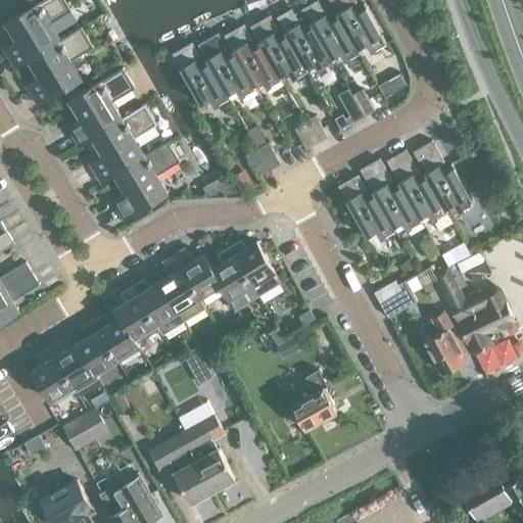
[(60,39),(59,38),(50,22),(72,9),(65,0),(40,0),(38,2),(6,20),(17,40),(4,47),(15,66),(29,58),(60,39)]
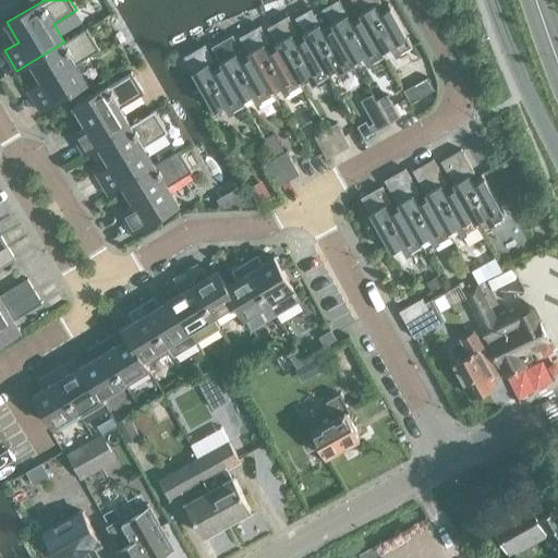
[(335,0),(323,7),(324,8),(351,56),(356,65),(356,64),(354,60),(364,55),(370,63),(384,56),(362,16),(352,22),(348,13),(340,0),(335,0)]
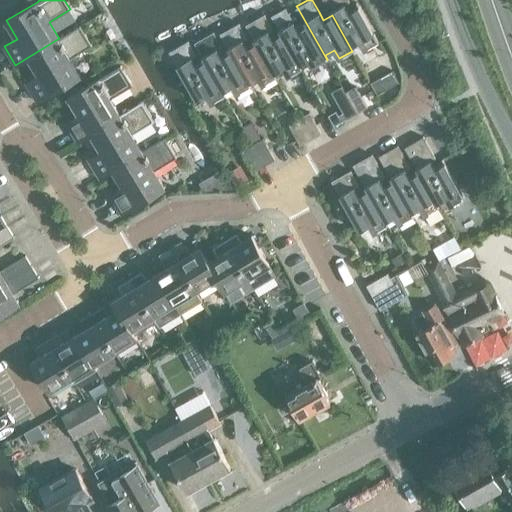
[(353,9),(349,2),(348,0),(323,0),(330,11),(332,15),(352,51),(353,50),(351,46),(359,41),(364,49),(378,42),(373,34),(374,33),(358,6),(353,9)]
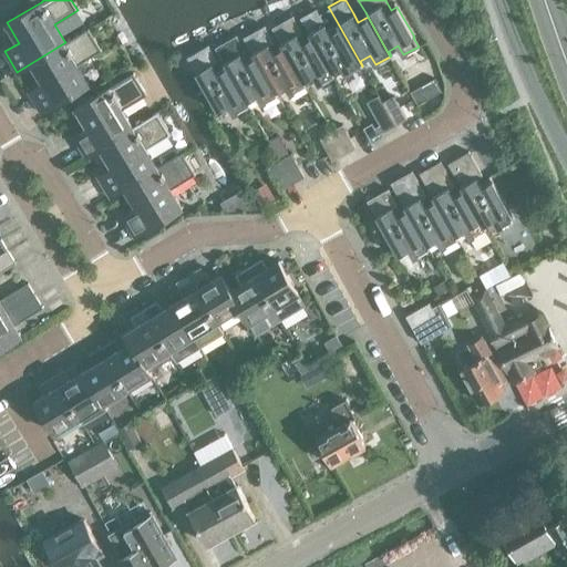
[(362,66),(357,57),(329,8),(319,13),(317,8),(300,17),(311,37),(333,76),(334,75),(331,71),(341,65),(347,74),(351,72),(362,66)]
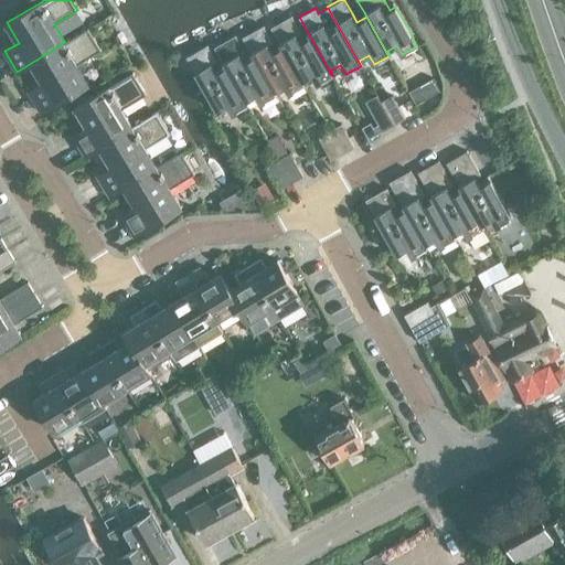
[(332,76),(310,36),(300,42),(297,34),(301,31),(292,14),(270,27),(279,41),(283,46),(299,76),(304,86),(305,85),(302,81),(312,75),(317,84),(322,81),(332,76)]
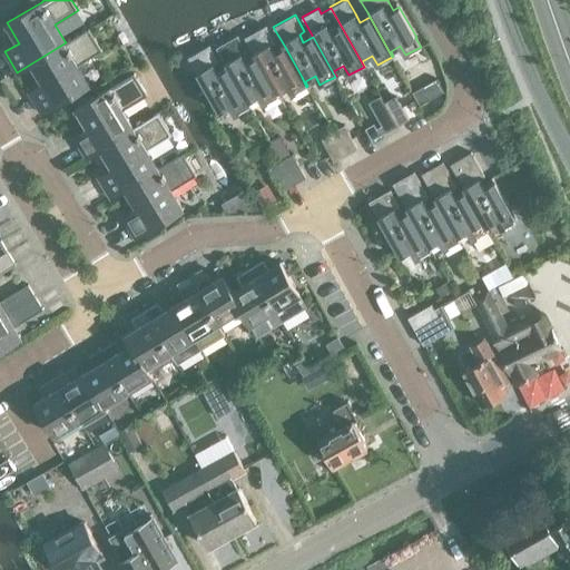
[(306,87),(302,77),(285,47),(275,51),(271,45),(275,41),(266,25),(245,37),(254,51),(256,56),(273,87),(277,97),(279,96),(276,90),(286,86),(292,95),(297,91),(306,87)]
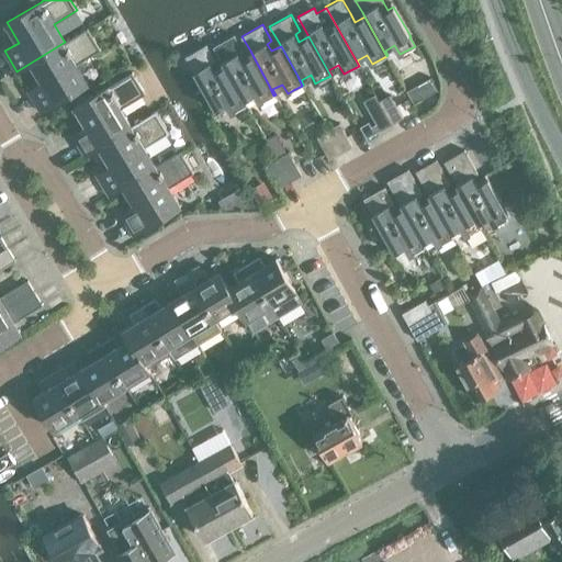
[(65,42),(31,63),(42,81),(29,90),(41,111),(89,82),(78,64),(101,49),(88,27),(64,41),(65,42)]
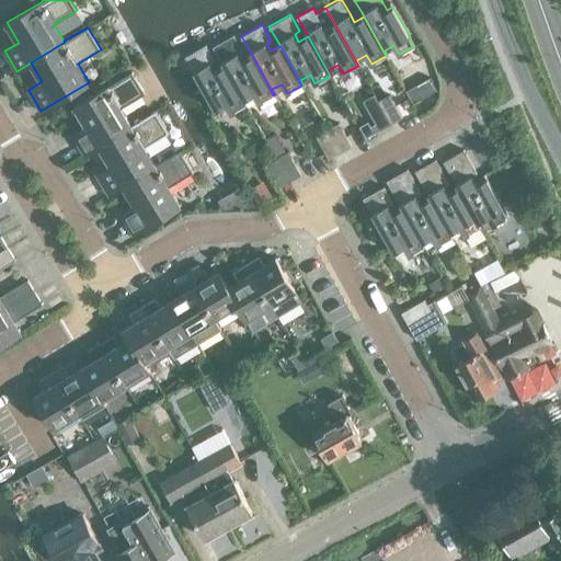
[(273,95),(268,86),(252,55),(242,60),(238,53),(243,50),(233,34),(213,46),(221,60),(225,66),(241,95),(245,104),(247,104),(244,100),(254,94),(259,103),(264,100),(273,95)]
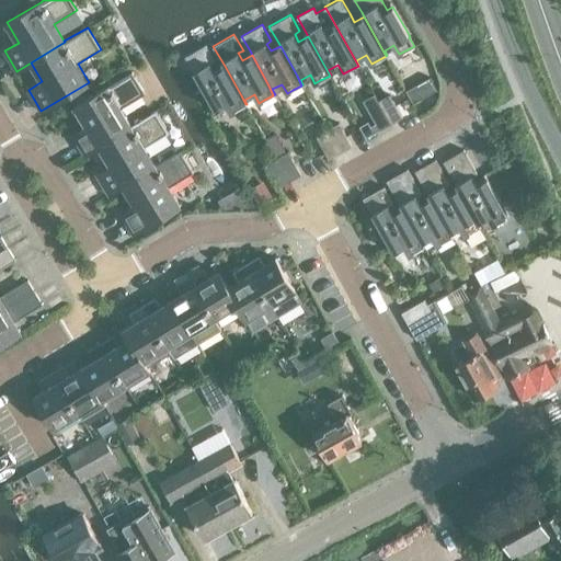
[(245,104),(241,95),(225,66),(215,70),(212,65),(216,63),(206,44),(185,56),(216,110),(226,104),(231,113),(237,110),(245,104)]
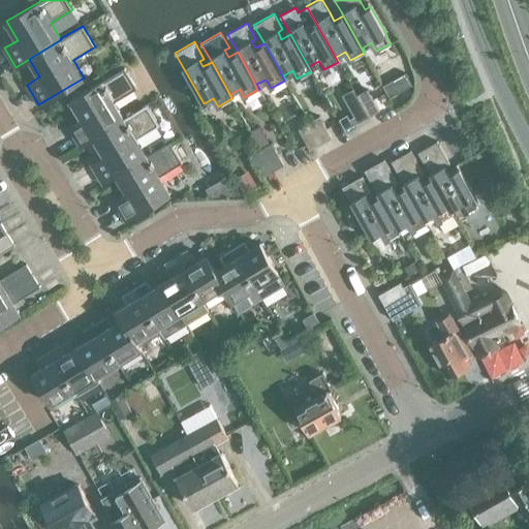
[(125,117),(115,100),(137,88),(124,67),(70,99),(82,118),(68,126),(81,146),(94,137),(125,118),(125,117)]
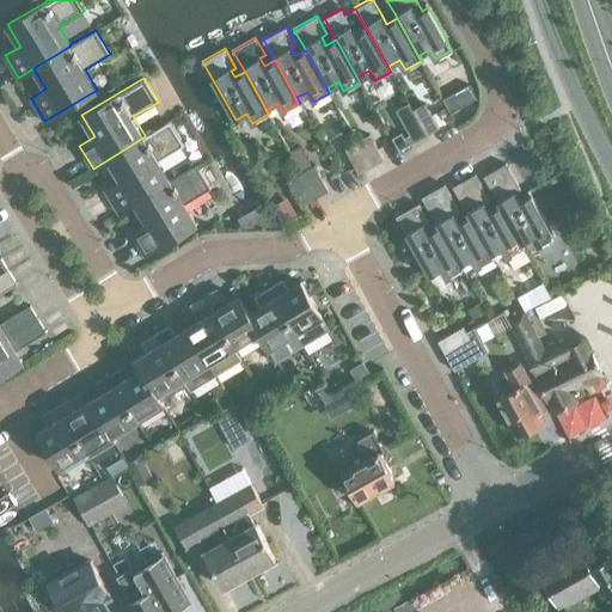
[(456,91),(442,98),(451,112),(464,105),(456,91)]
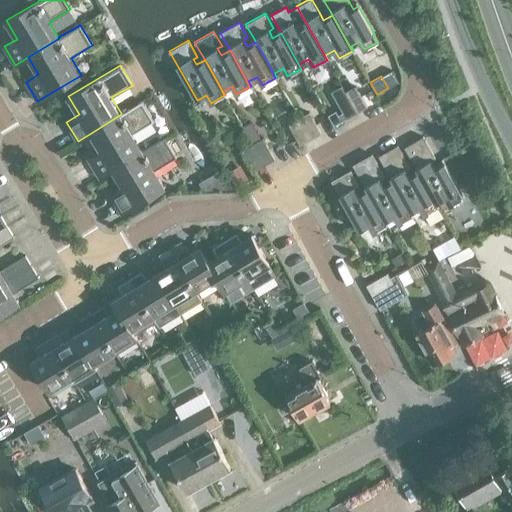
[(336,110),(329,114),(335,125),(357,112),(345,91),(342,85),(331,92),(343,112),(339,114),(336,110)]
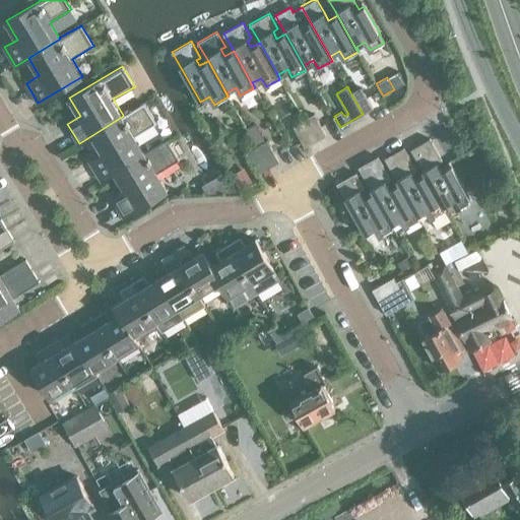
[(362,86),(350,92),(363,114),(374,108),(362,86)]
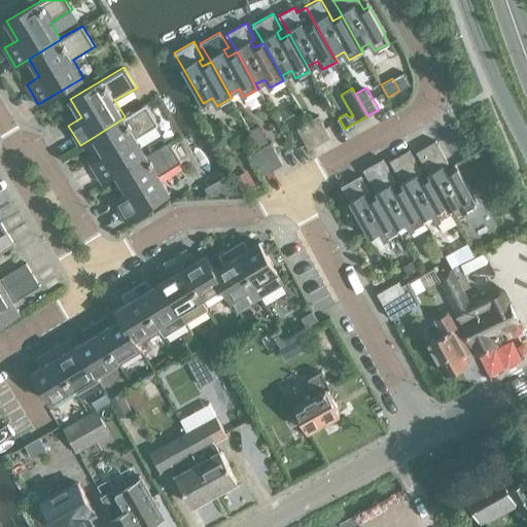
[(147,154),(147,153),(138,138),(159,125),(146,103),(125,116),(125,117),(94,137),(104,154),(91,163),(102,182),(115,174),(147,154)]
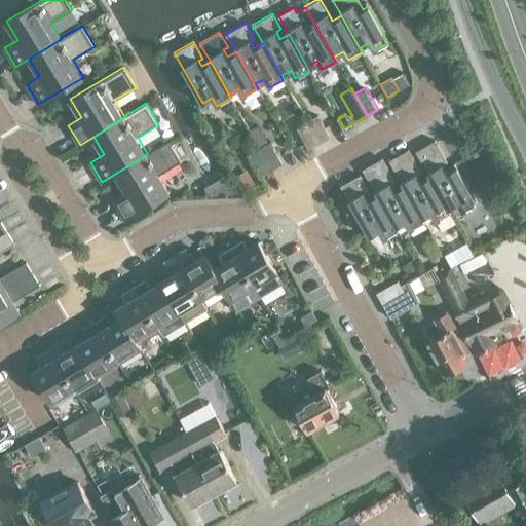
[(318,115),(307,121),(320,143),(330,136),(318,115)]
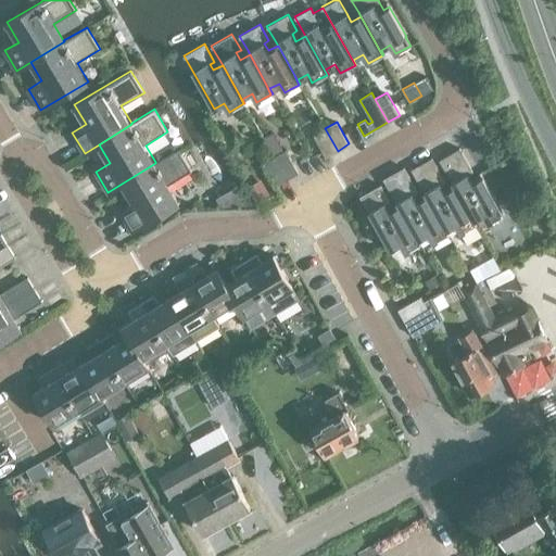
[(338,151),(325,128),(314,135),(326,158),(338,151)]
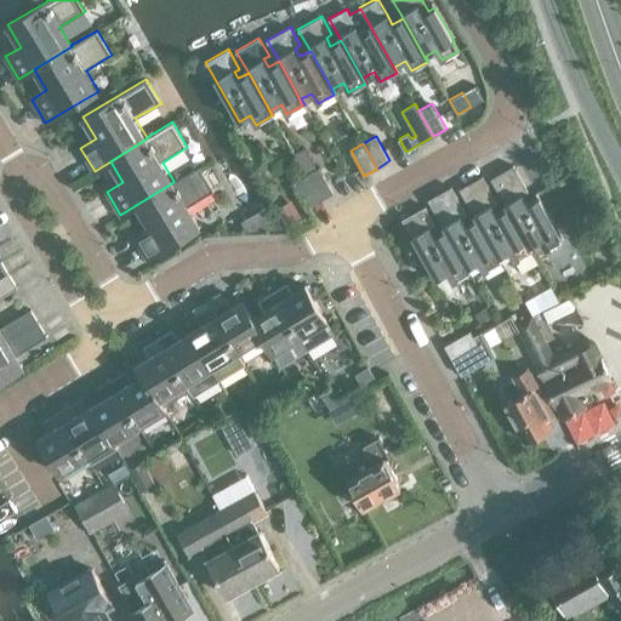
[(305,147),(292,154),(305,175),(307,175),(317,169),(305,147)]
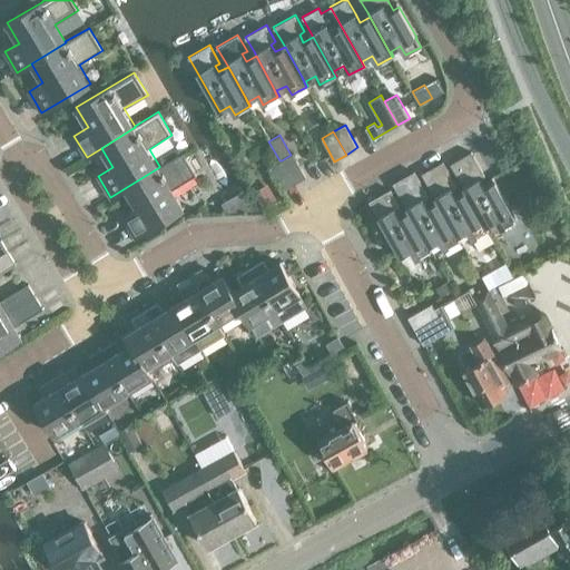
[(159,167),(125,188),(137,207),(123,216),(136,237),(184,208),(173,188),(196,175),(183,151),(159,166),(159,167)]
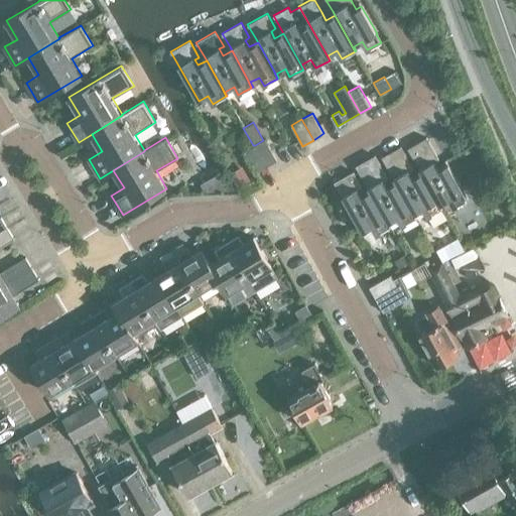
[(421,172),(436,201),(441,209),(442,208),(440,205),(448,200),(454,208),(468,199),(464,190),(448,163),(438,168),(434,161),(438,159),(426,137),(407,147),(418,167),(421,172)]
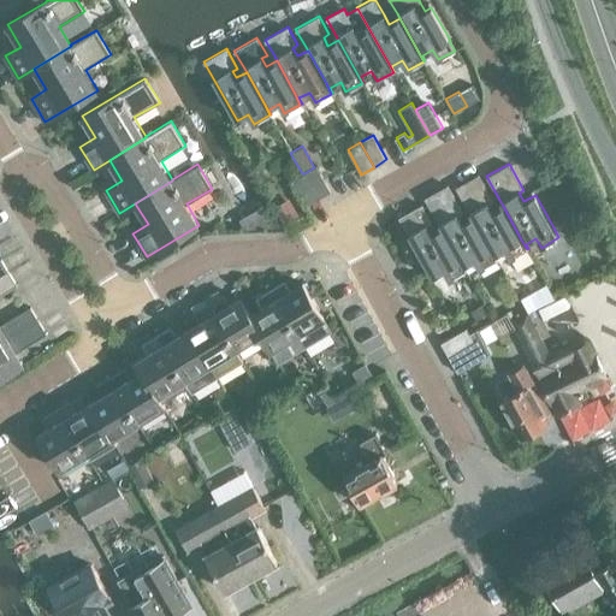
[(318,199),(331,191),(317,166),(314,167),(304,173),(318,199)]
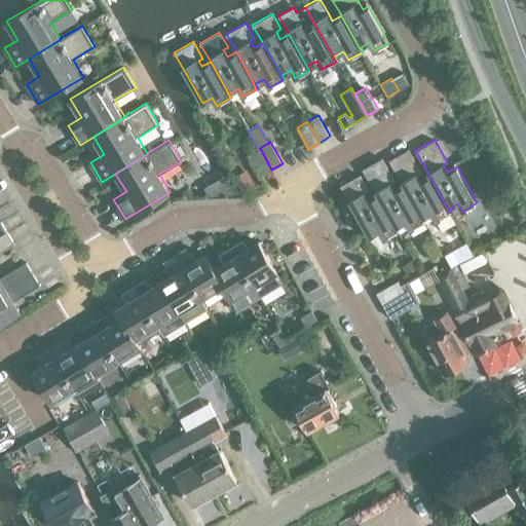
[(271,170),(260,148),(258,148),(249,154),(261,176),(271,170)]
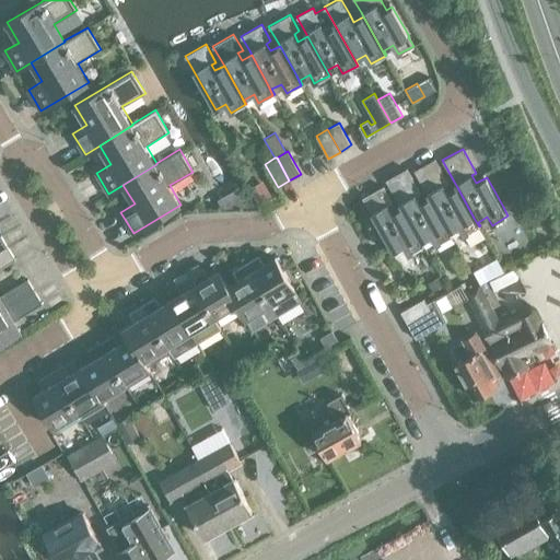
[(479,226),(474,218),(457,187),(448,193),(444,185),(448,182),(434,158),(415,170),(430,197),(446,228),(452,236),(453,236),(450,231),(459,225),(465,234),(479,226)]
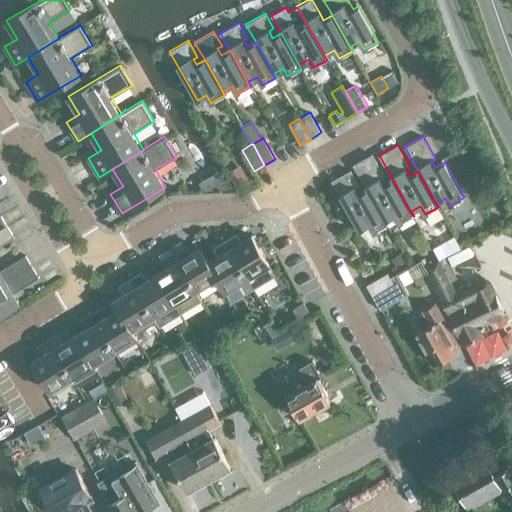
[(413,216),(408,208),(393,180),(384,185),(380,178),(384,176),(372,154),(353,164),(365,185),(367,189),(382,216),(387,225),(388,224),(386,221),(394,215),(399,224),(404,221),(413,216)]
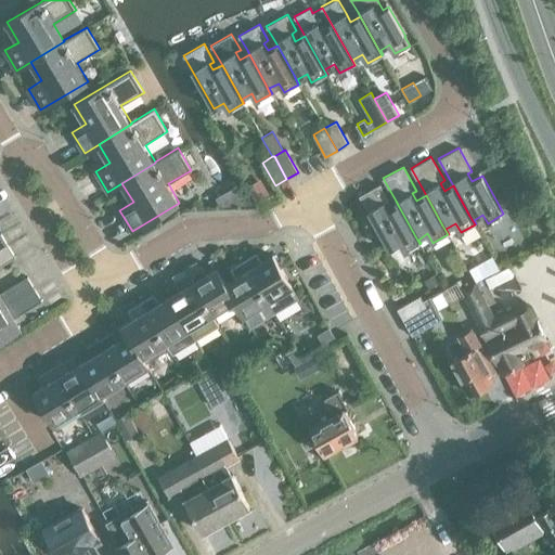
[(260,178),(245,185),(256,205),(270,196),(260,178)]
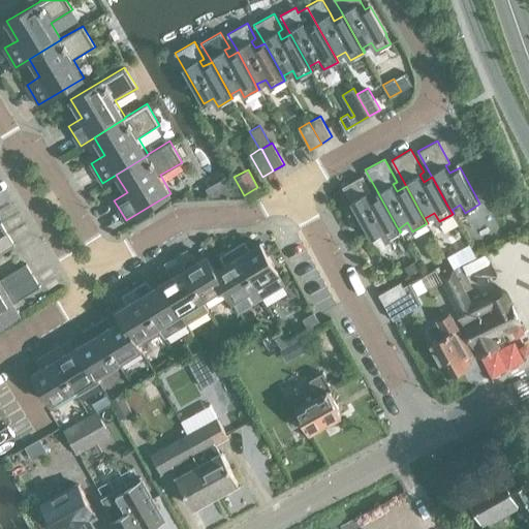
[(400,232),(395,223),(379,195),(371,200),(367,193),(371,191),(362,175),(343,186),(371,238),(381,231),(385,240),(391,238),(400,232)]
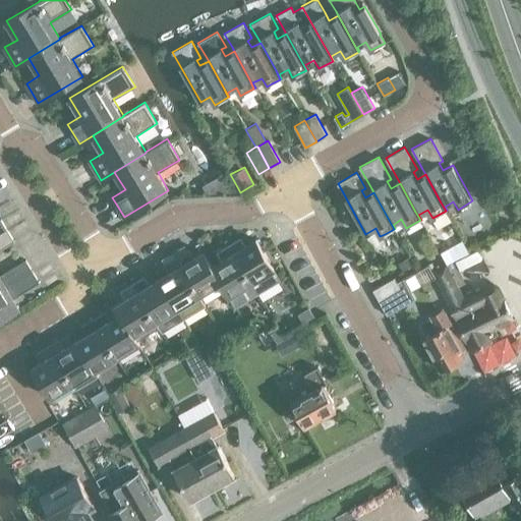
[(7,229),(0,233),(0,247),(13,239),(7,229)]
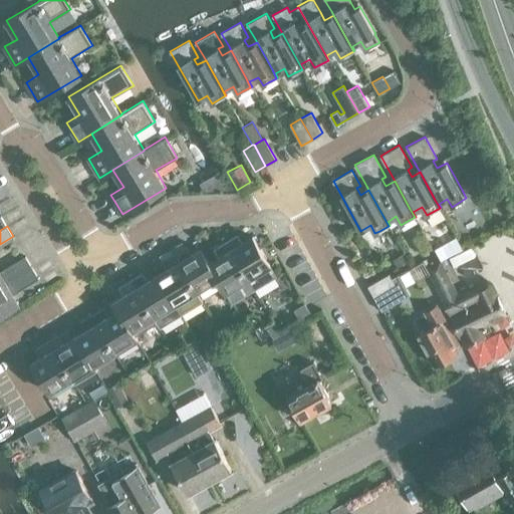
[(423,232),(413,238),(422,254),(432,249),(423,232)]
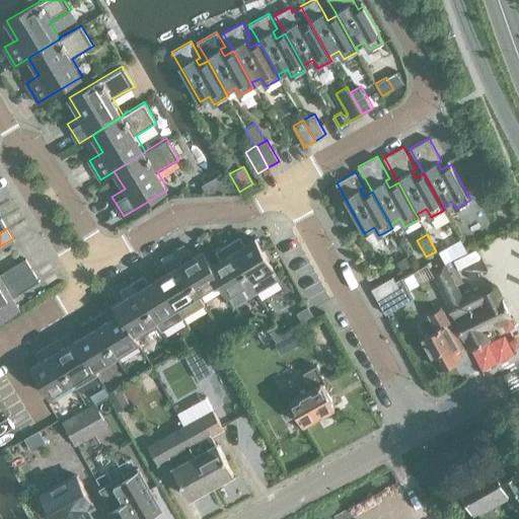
[(239,235),(227,243),(257,291),(280,278),(272,266),(255,237),(244,244),(239,235)]
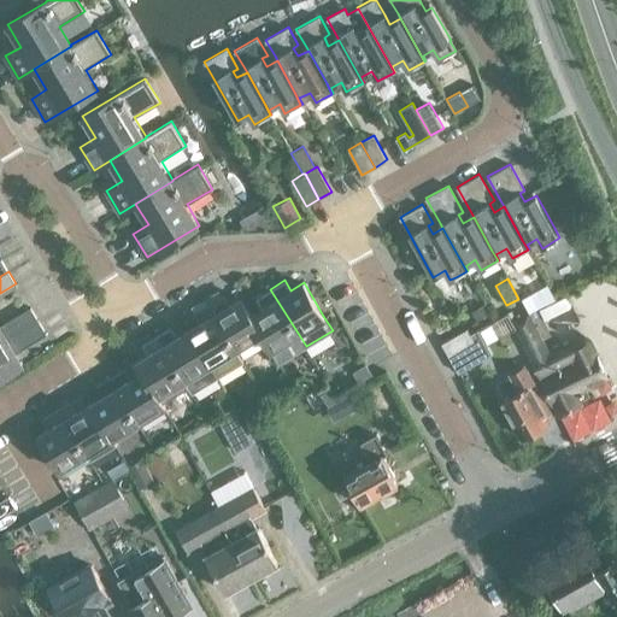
[(548,280),(534,285),(545,313),(573,304),(569,293),(554,298),(548,280)]
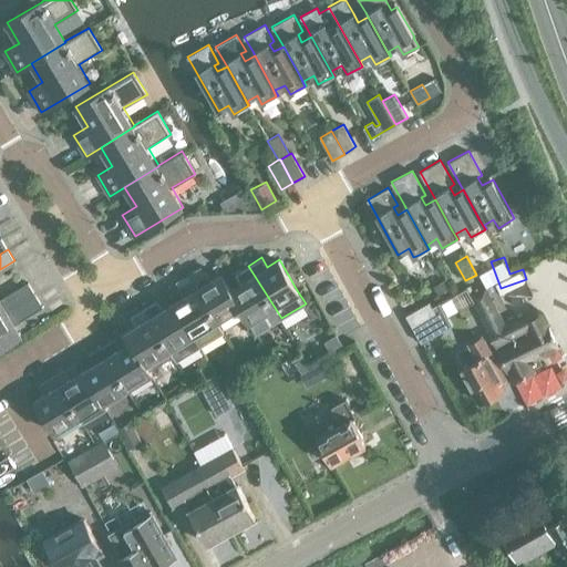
[(257,332),(281,318),(248,266),(235,274),(240,282),(230,289),(222,274),(220,274),(257,332)]
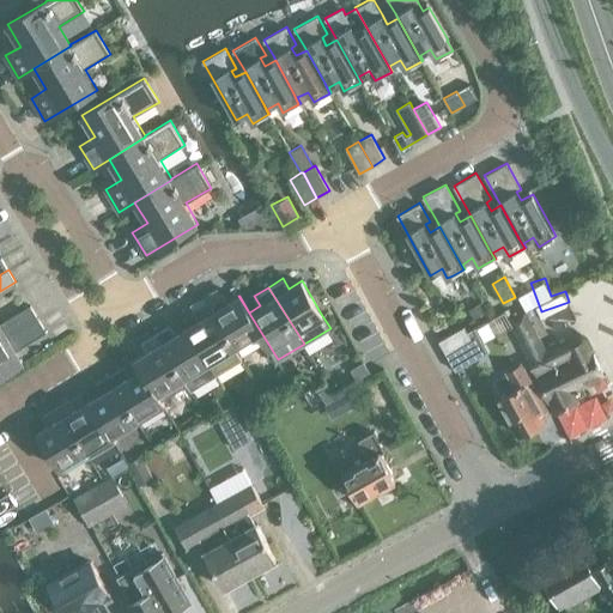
[(207,302),(236,349),(243,360),(244,359),(236,347),(260,334),(269,350),(271,350),(277,360),(278,359),(238,296),(228,303),(220,293),(207,302)]
